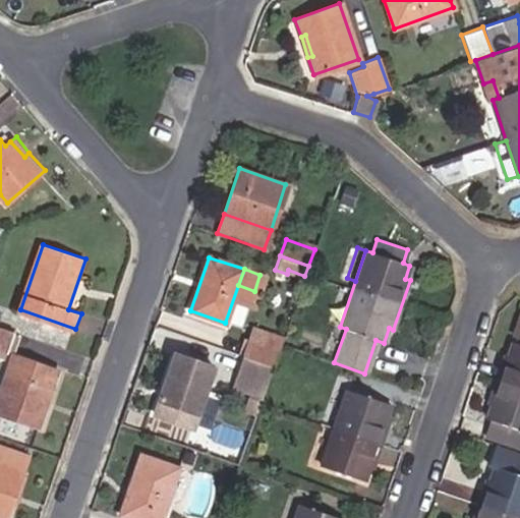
[(225,323),(190,310),(182,332),(218,345),(225,323)]
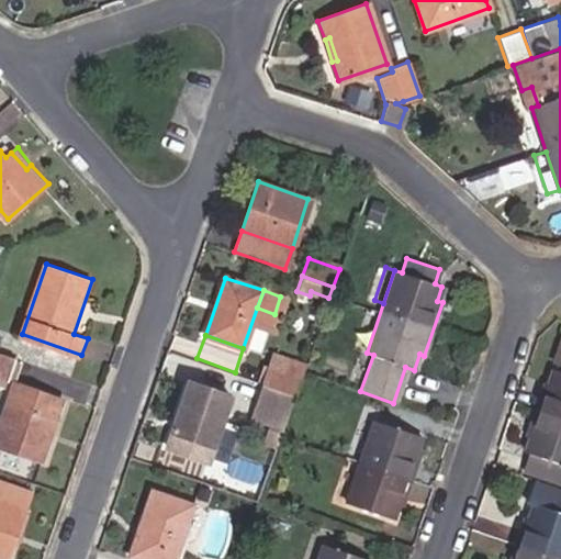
[(18,356),(0,348),(0,376),(9,380),(18,356)]
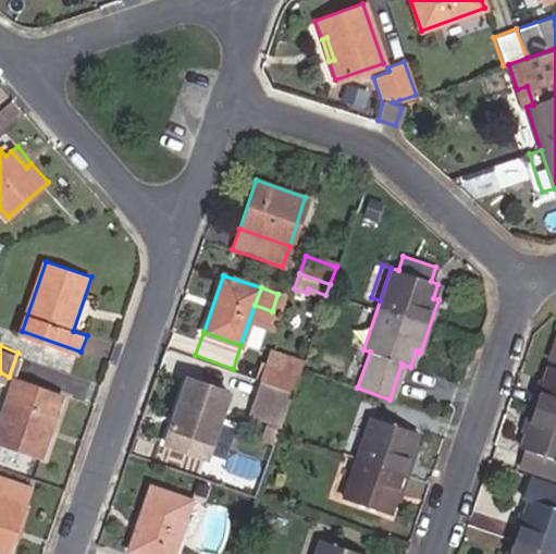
[(285,369),(288,358),(268,352),(264,362),(285,369)]
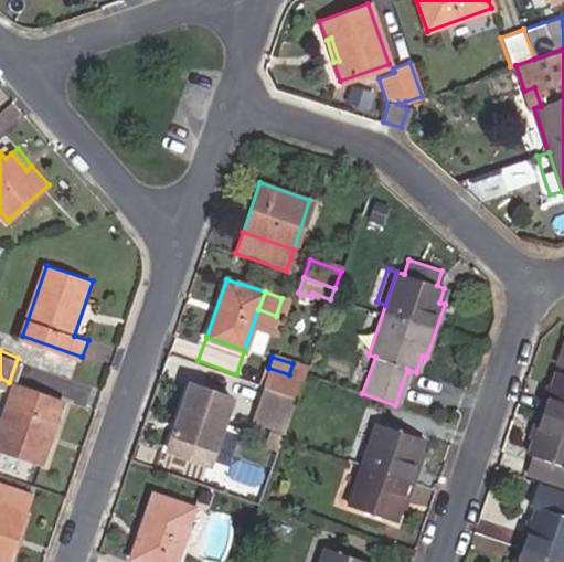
[(296,399),(307,368),(293,363),(289,374),(268,368),(262,385),(296,399)]
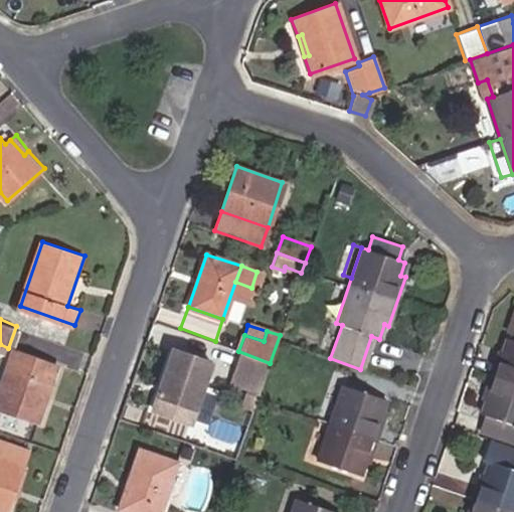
[(480,411),(484,413),(513,423),(513,340),(506,338),(502,349),(498,348),(481,399),(484,400),(480,411)]
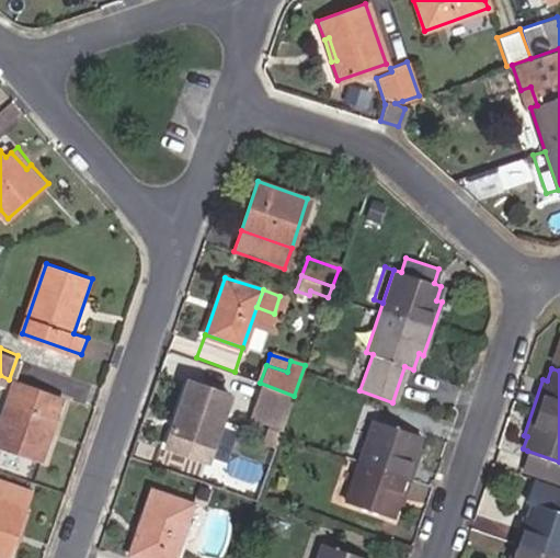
[(54,413),(60,416),(66,398),(16,382),(0,424),(0,442),(46,459),(54,435),(48,433),(54,413)]
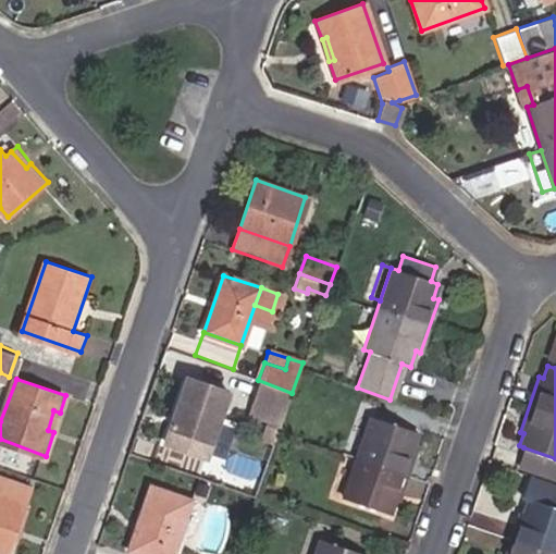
[(226,392),(187,379),(164,442),(205,456),(226,392)]
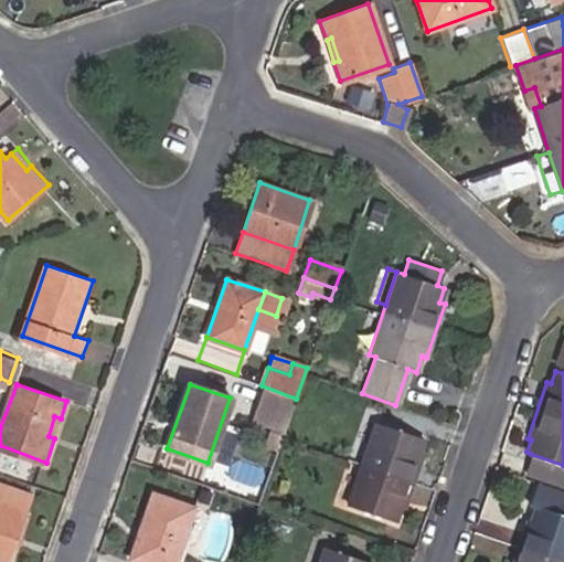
[(290,414),(291,412),(296,399),(262,385),(256,402),(290,414)]
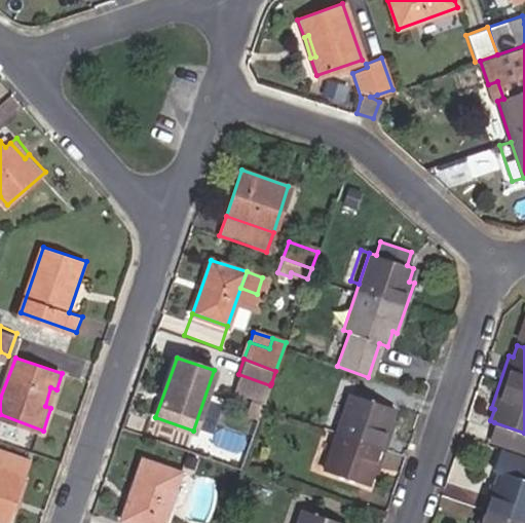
[(270,385),(238,374),(231,393),(264,404),(270,385)]
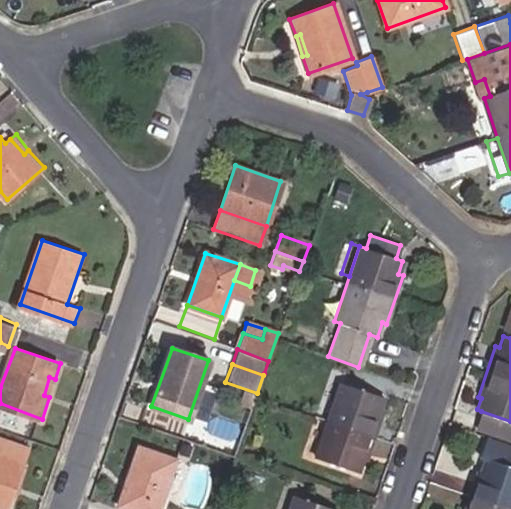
[(263,375),(257,393),(273,398),(280,378),(264,373),(263,375)]
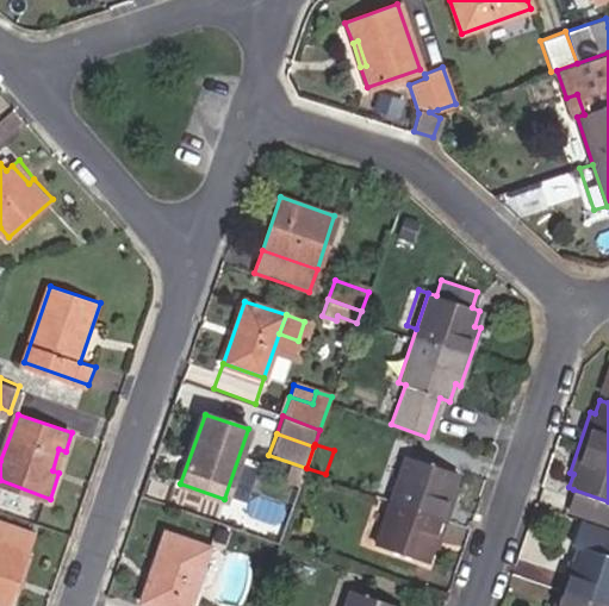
[(58,473),(66,451),(58,449),(53,470),(58,473)]
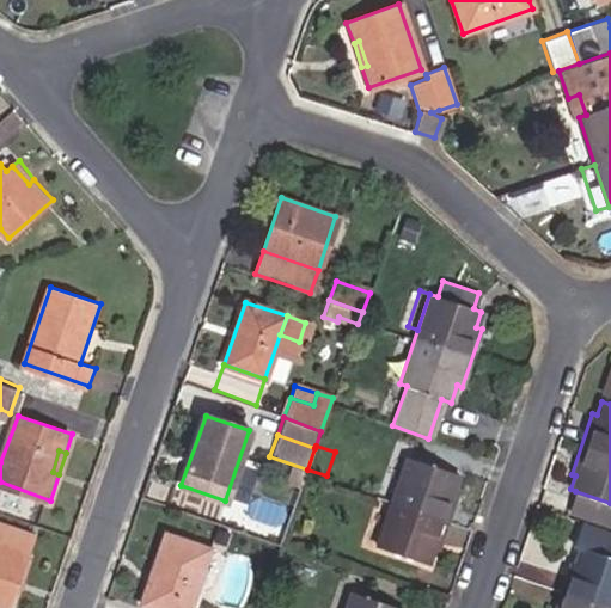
[(458,477),(405,458),(376,546),(426,564),(432,548),(437,551),(457,491),(452,490),(458,477)]
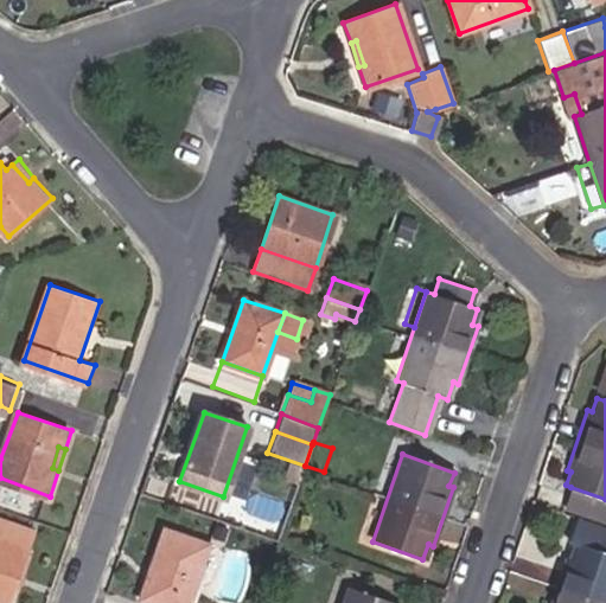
[(605,499),(571,487),(563,506),(605,519),(605,499)]
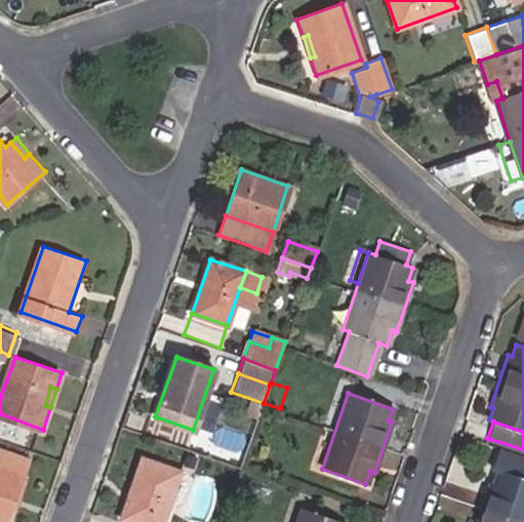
[(209,433),(204,450),(214,454),(220,437),(209,433)]
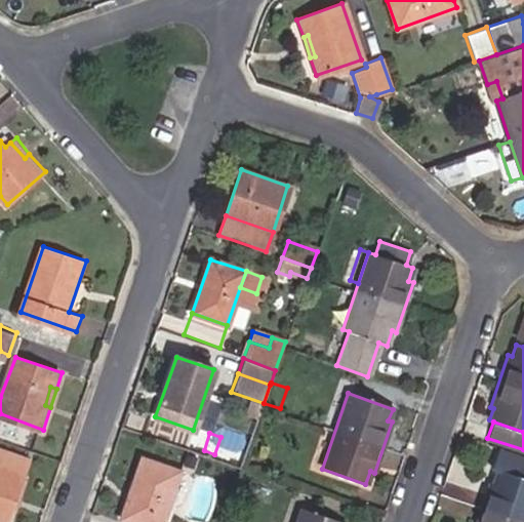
[(0,520),(3,521),(9,521),(25,475),(30,456),(0,445),(0,520)]
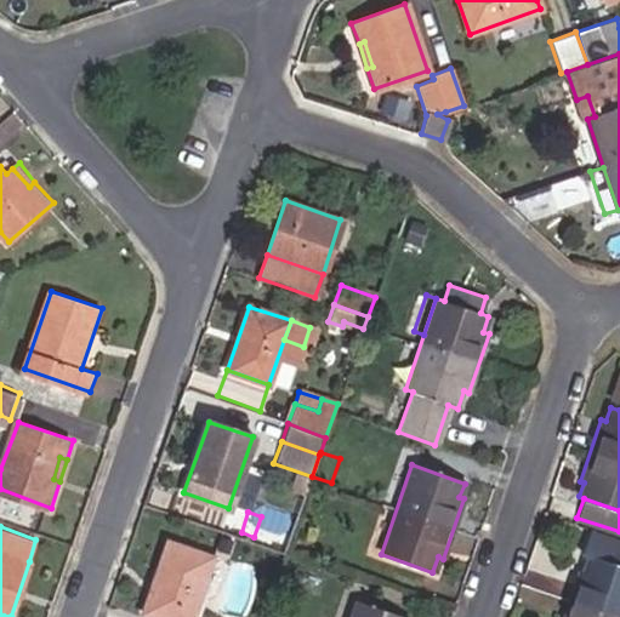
[(619,616),(619,538),(592,530),(584,554),(589,556),(584,571),(579,569),(562,616),(619,616)]
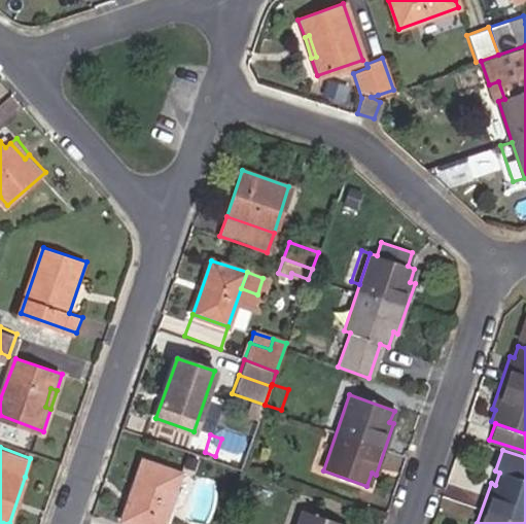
[(160,523),(178,473),(141,460),(120,521),(129,523),(160,523)]
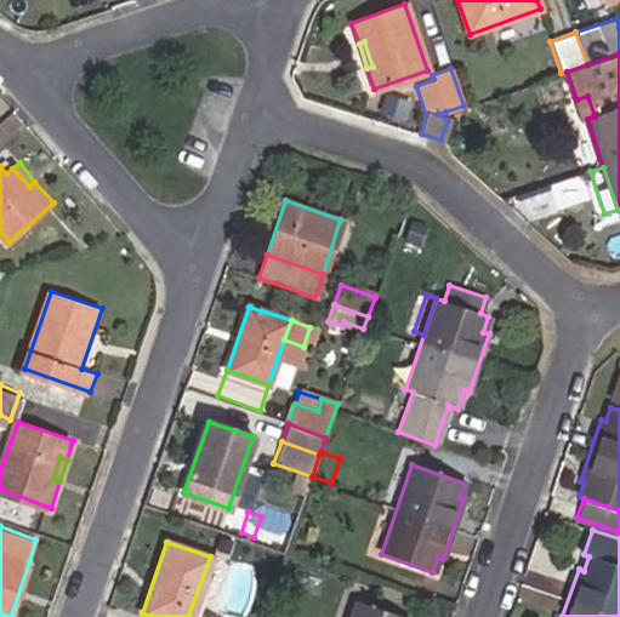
[(404,616),(356,600),(350,616),(404,616)]
